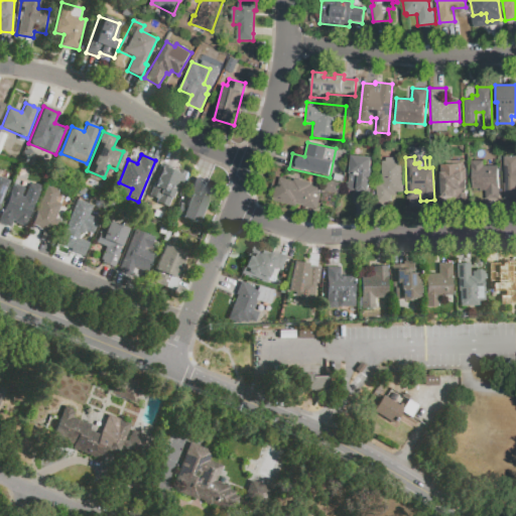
[(370,190),(373,190),(372,205),(365,204),(357,204),(358,192),(351,191),(354,157),(373,158),(370,190)]
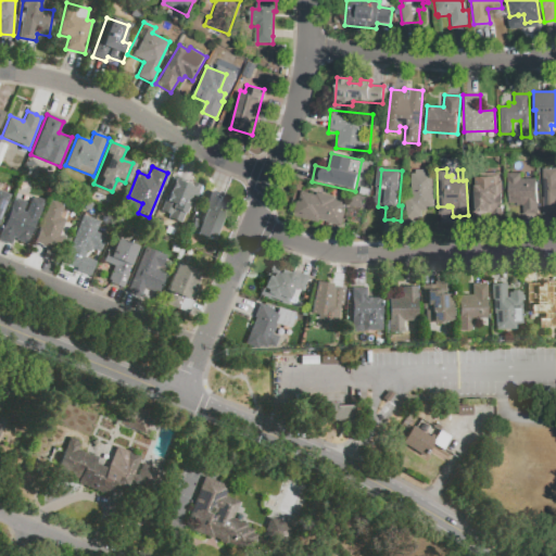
[(555,215),(553,215),(545,215),(545,199),(546,199),(545,171),(555,169),(555,215)]
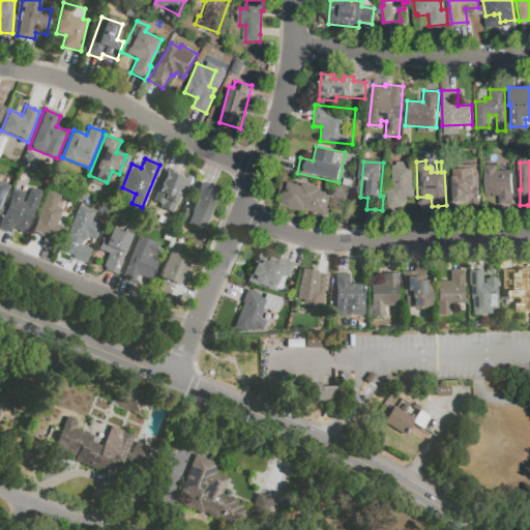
[(415,199),(409,199),(410,202),(405,202),(405,208),(394,209),(390,209),(389,189),(395,188),(394,167),(399,167),(399,164),(409,163),(409,167),(414,166),(415,199)]
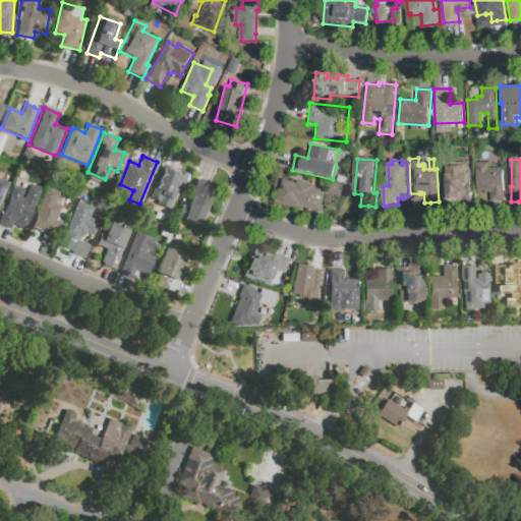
[(490,191),(479,192),(477,164),(489,163),(490,169),(491,169),(491,168),(505,168),(507,201),(500,201),(493,203),(493,191),(490,191)]
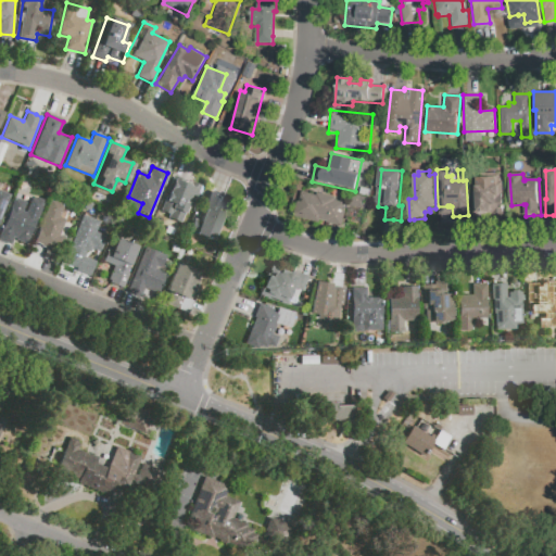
[(161,211),(175,177),(201,187),(193,205),(189,203),(181,223),(167,217),(168,214),(161,211)]
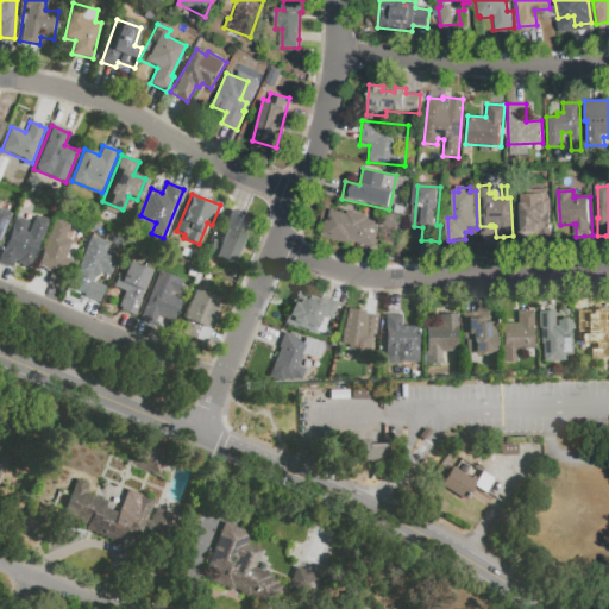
[(522,240),(521,223),(525,223),(523,195),(548,194),(551,237),(535,237),(535,239),(529,240),(522,240)]
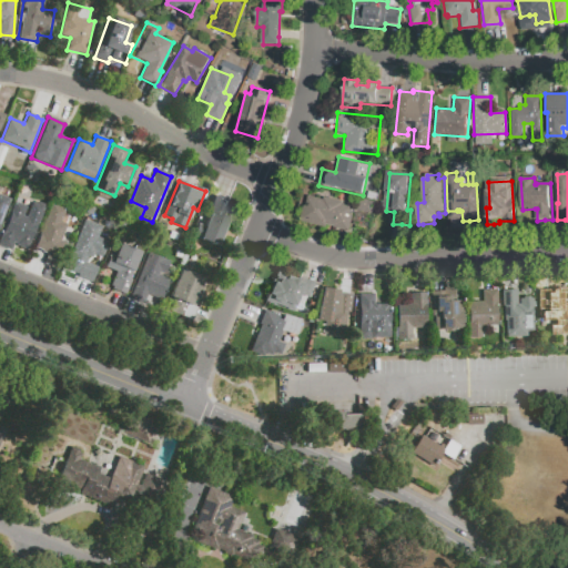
[(369,200),(372,192),(381,194),(378,202),(369,200)]
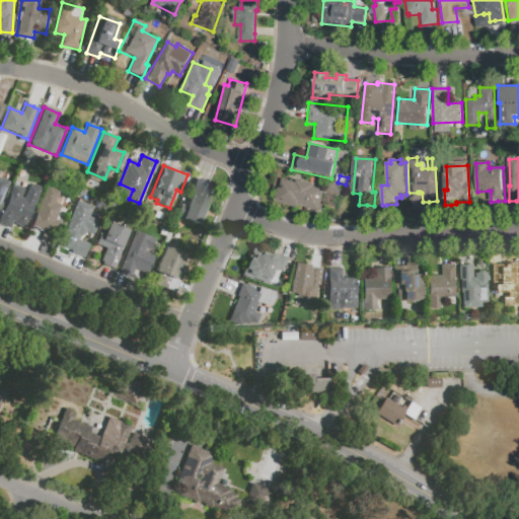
[(196,177),(209,183),(204,197),(209,199),(199,224),(182,218),(191,196),(189,195),(196,177)]
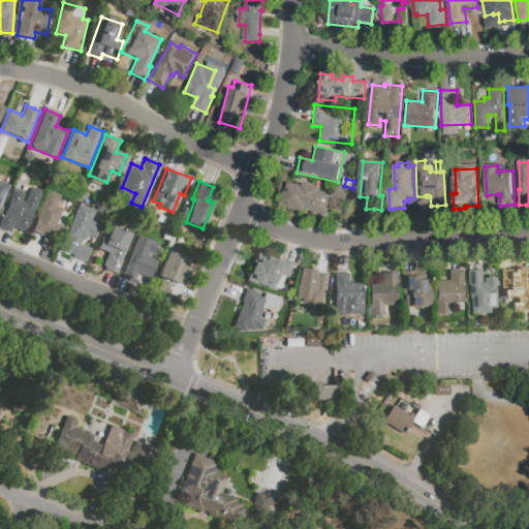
[(0,209),(0,182),(9,187),(0,209)]
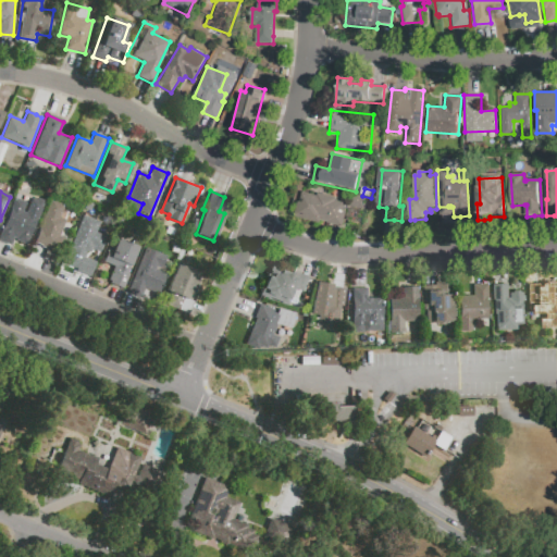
[(296,217),(301,192),(317,195),(317,193),(335,197),(335,199),(346,201),(344,209),(345,210),(342,224),(319,219),(319,221),(296,217)]
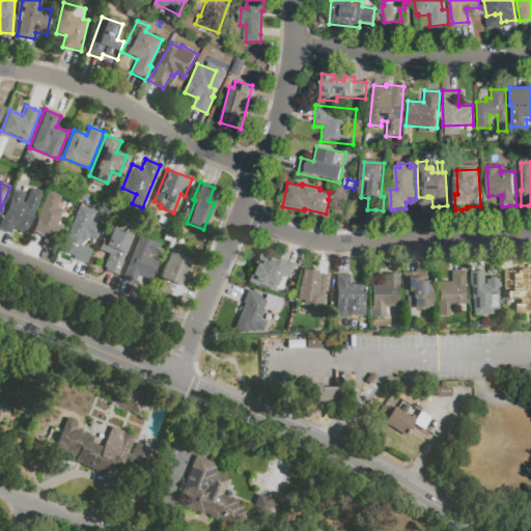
[(0,229),(0,220),(14,189),(25,194),(22,201),(24,202),(30,190),(34,191),(35,190),(43,192),(26,233),(15,229),(15,228),(14,227),(10,233),(0,229)]
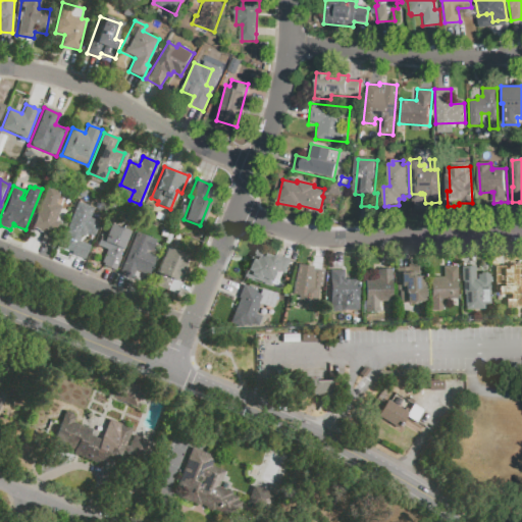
[(32,227),(35,221),(34,220),(47,187),(60,192),(55,204),(61,207),(56,221),(62,223),(52,248),(40,243),(44,233),(38,231),(39,229),(32,227)]
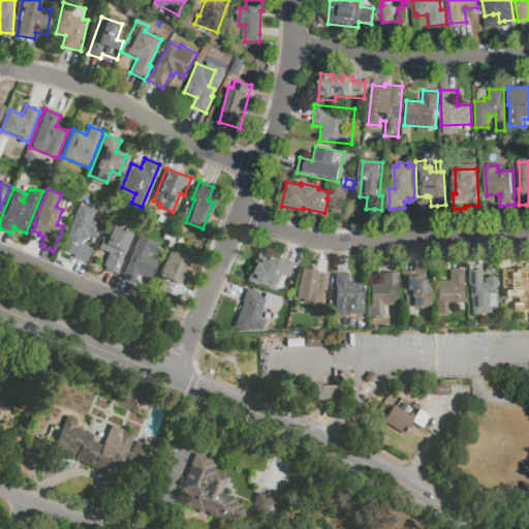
[(58,253),(78,205),(90,210),(86,219),(100,224),(94,241),(87,237),(85,241),(82,240),(80,244),(91,249),(85,265),(58,253)]
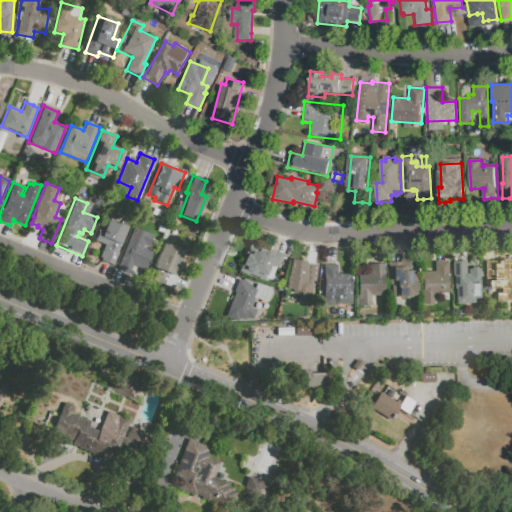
[(113,266),(99,260),(105,245),(94,240),(99,229),(103,231),(107,220),(127,228),(118,251),(119,252),(113,266)]
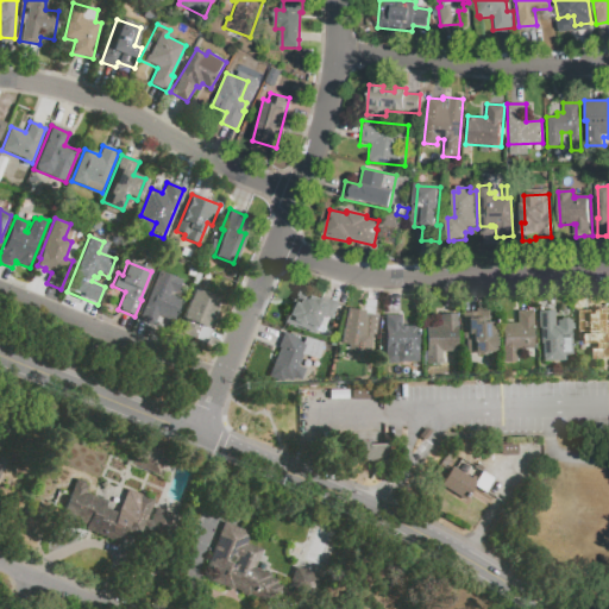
[(138,320),(158,271),(182,281),(176,294),(171,292),(170,295),(181,300),(171,322),(157,316),(154,326),(138,320)]
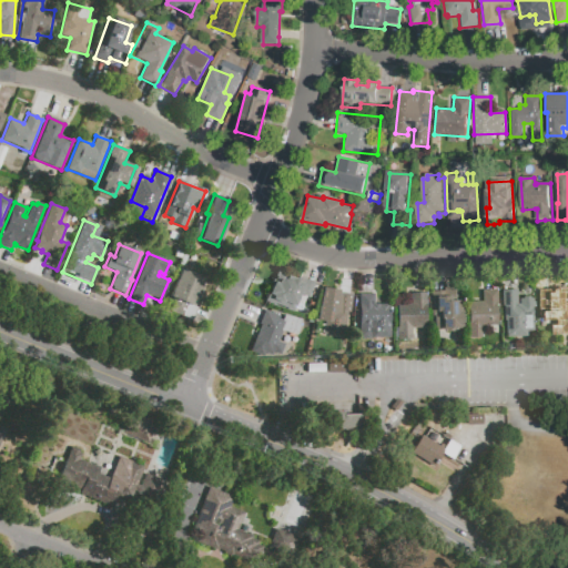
[(264,302),(277,269),(314,283),(307,300),(300,296),(297,301),(295,300),(290,312),(264,302)]
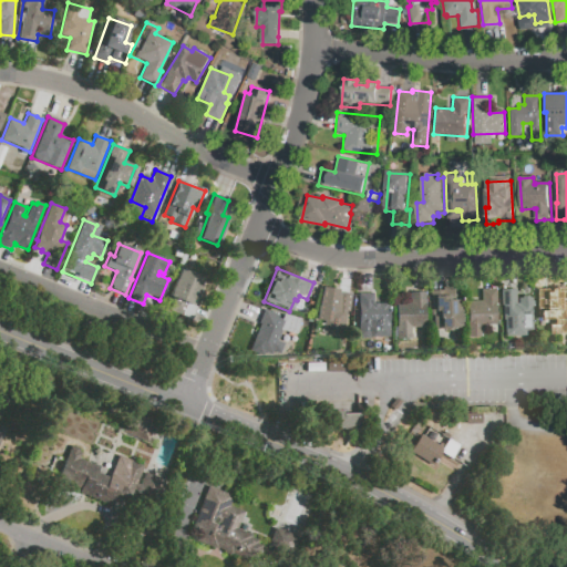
[(167,297),(179,269),(204,279),(193,307),(167,297)]
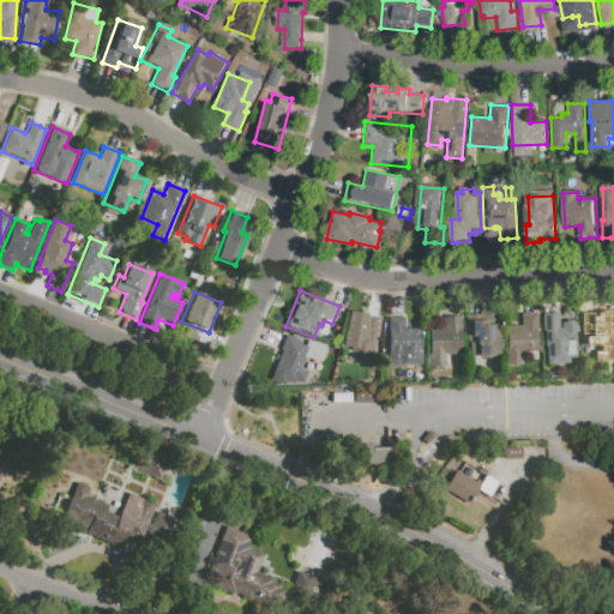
[(582,324),(595,324),(595,311),(613,311),(613,363),(595,363),(595,355),(582,355),(582,324)]
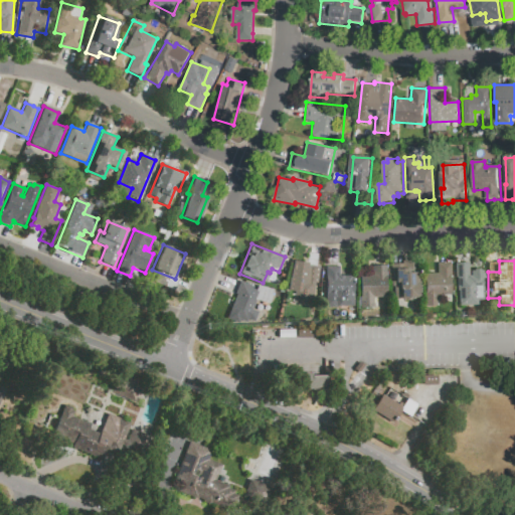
[(455,263),(470,263),(470,276),(471,276),(471,271),(474,271),(474,270),(481,270),(481,271),(484,271),(484,274),(485,274),(485,301),(478,301),(478,306),(456,306),(455,263)]
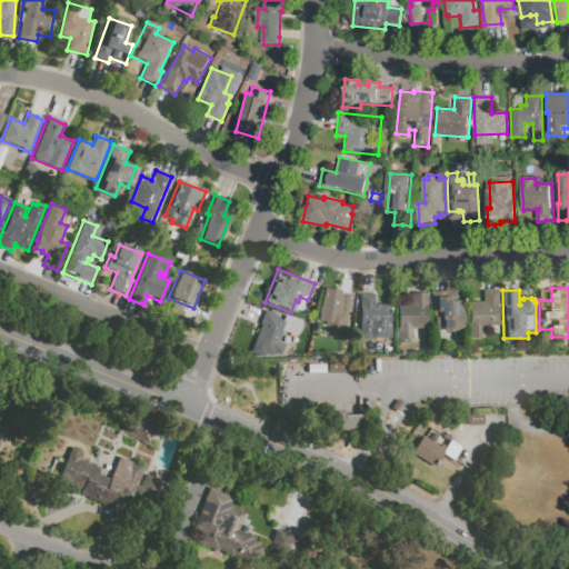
[(469,301),(483,301),(483,291),(498,291),(499,325),(483,325),(483,339),(469,339),(469,301)]
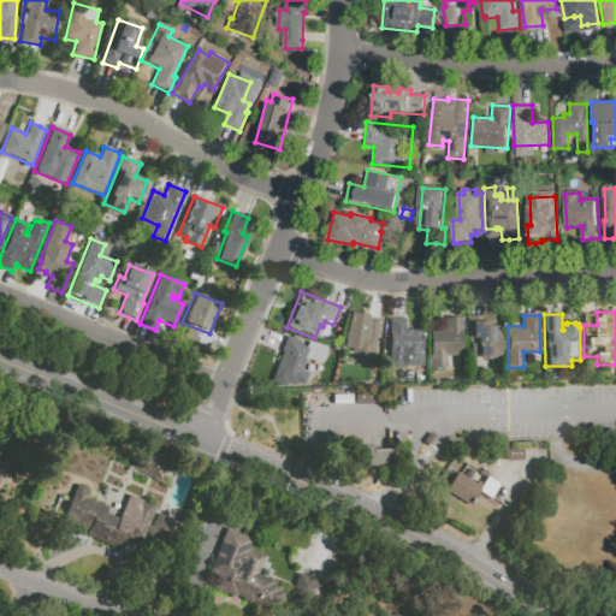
[(347,335),(363,336),(366,317),(379,318),(375,365),(351,362),(353,350),(345,349),(347,335)]
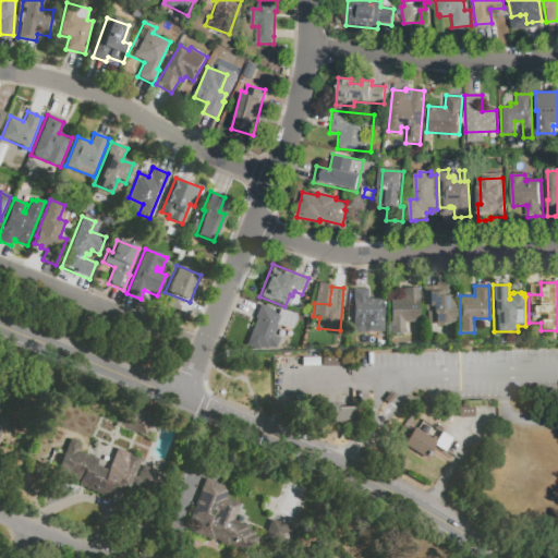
[(422,287),(455,287),(455,323),(446,323),(446,326),(422,326),(422,287)]
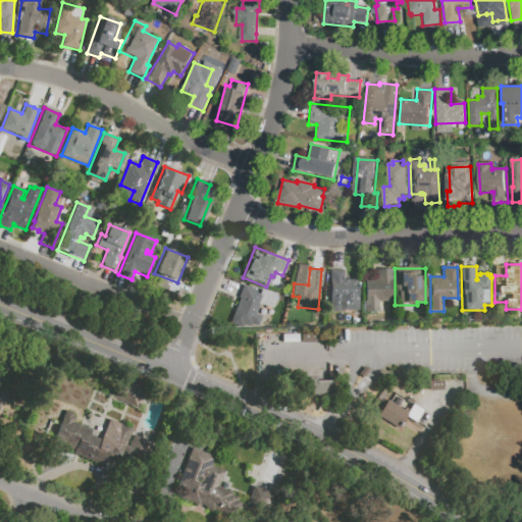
[(365,278),(377,278),(377,270),(392,270),(392,302),(378,302),(378,313),(365,313),(365,278)]
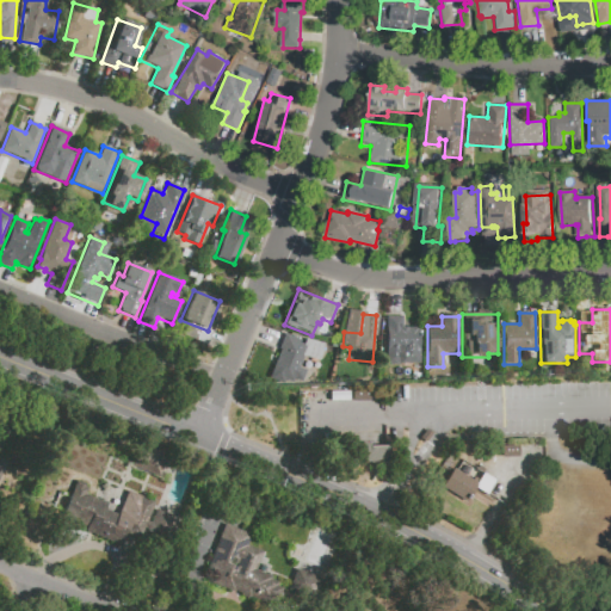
[(388,318),(402,318),(402,327),(419,327),(419,364),(388,364),(388,318)]
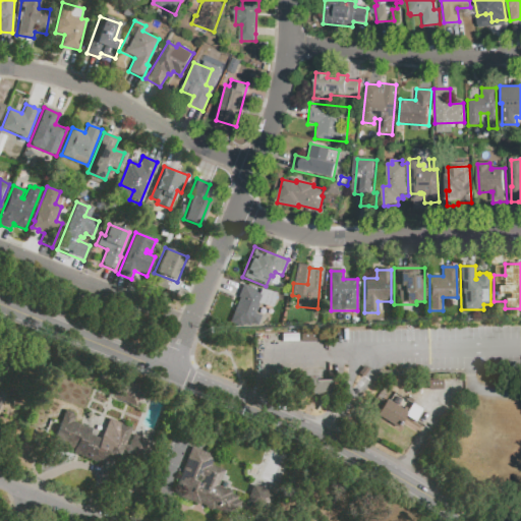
[(249,327),(231,320),(239,300),(237,299),(243,285),(256,290),(255,293),(258,294),(261,289),(277,295),(272,307),(258,302),(255,312),(262,315),(257,327),(250,324),(249,327)]
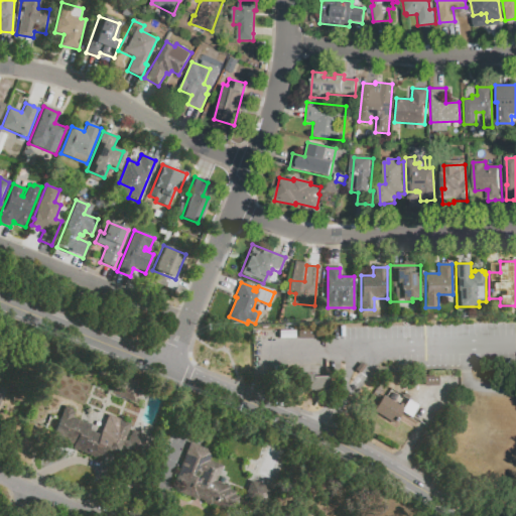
[(327,376),(301,375),(301,389),(326,390),(327,376)]
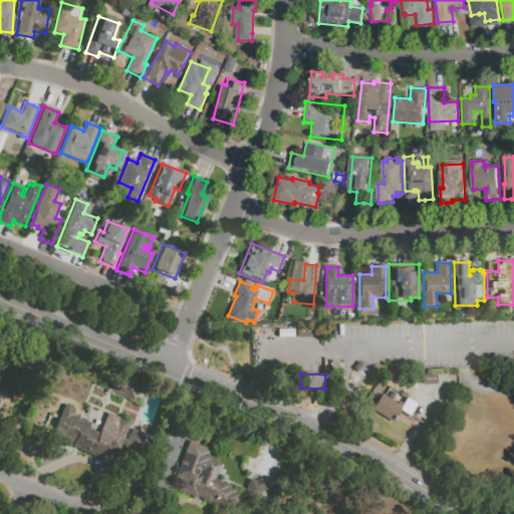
[(374,412),(397,424),(403,413),(413,419),(421,406),(416,404),(410,400),(405,408),(383,396),(374,412)]
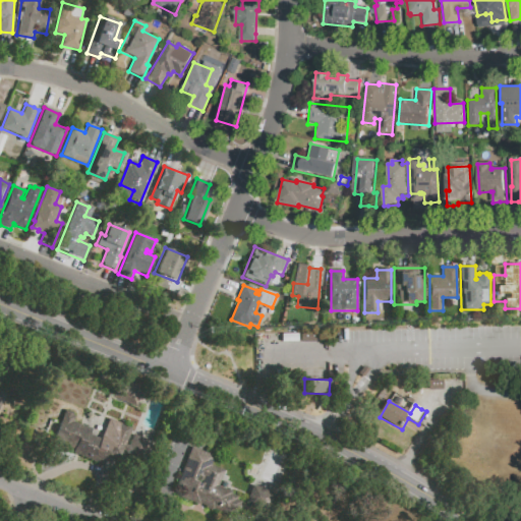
[(74,417),(73,421),(93,428),(91,436),(103,440),(111,420),(131,427),(125,445),(128,446),(132,435),(151,442),(142,463),(124,457),(126,452),(123,451),(119,460),(107,456),(104,465),(73,454),(74,450),(53,442),(63,413),(65,412),(68,411),(70,412),(72,413),(74,415),(74,417)]
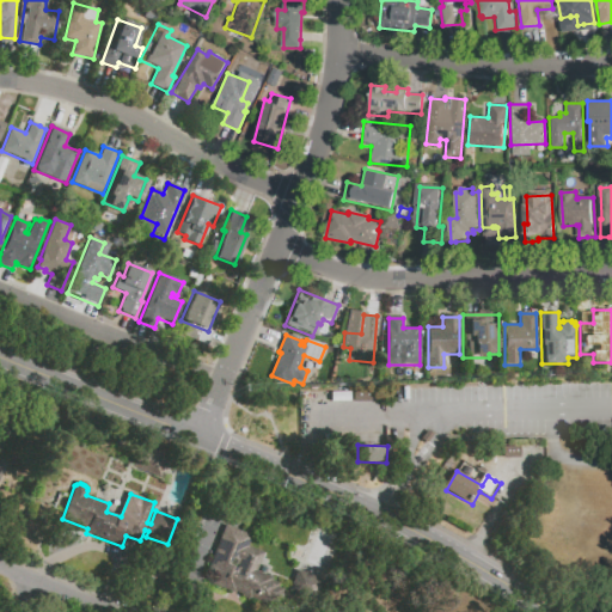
[(244,599),(243,598),(240,595),(240,593),(209,581),(213,574),(207,571),(225,525),(254,537),(250,548),(265,552),(258,571),(273,577),(271,581),(280,583),(279,587),(283,589),(279,603),(273,600),(271,605),(252,597),(251,598),(250,599),(246,600),(244,599)]
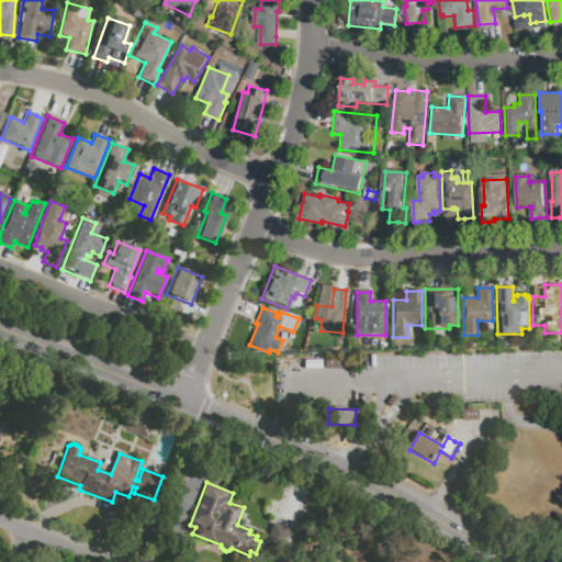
[(312,491),(292,483),(280,516),(300,524),(312,491)]
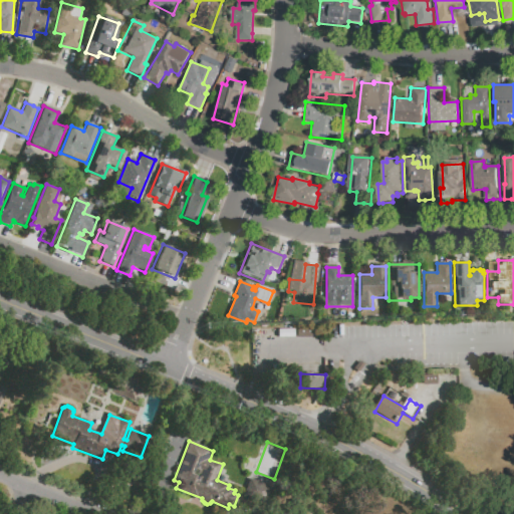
[(243,495),(249,479),(267,486),(260,502),(243,495)]
